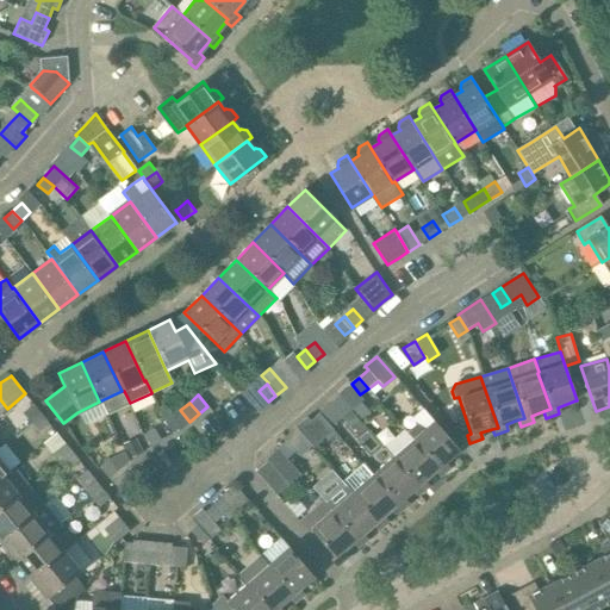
[(30,422),(41,412),(33,404),(23,412),(30,422)]
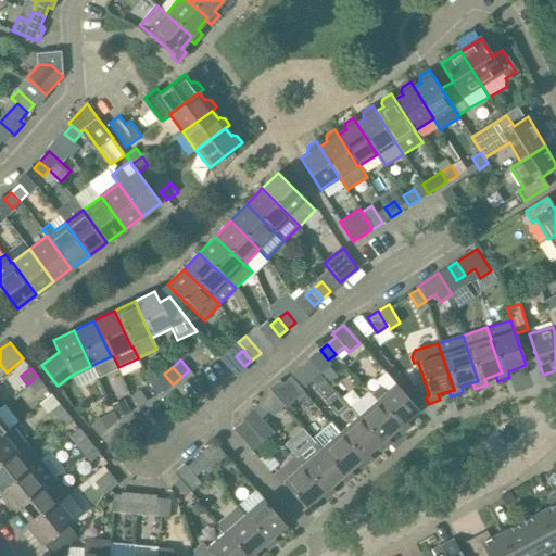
[(299,369),(289,377),(299,387),(307,379),(299,369)]
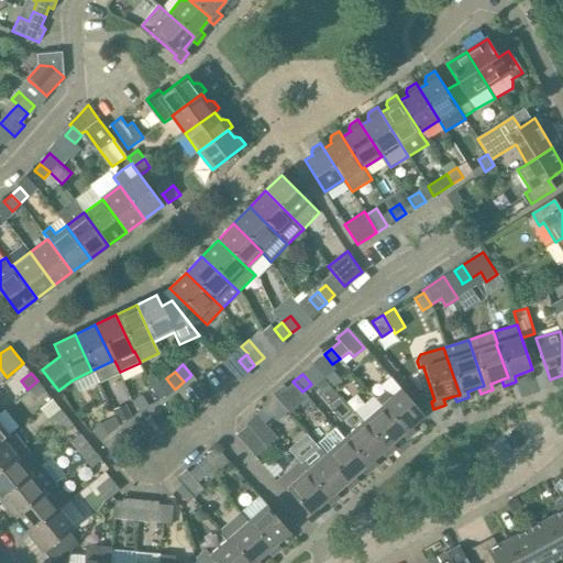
[(44,389),(37,381),(28,389),(34,398),(44,389)]
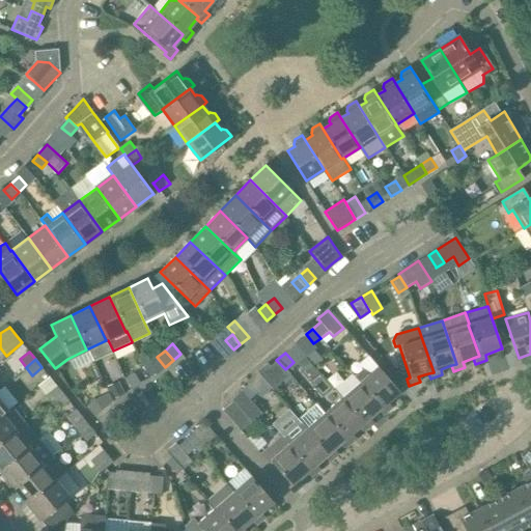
[(158,370),(151,359),(142,366),(149,376),(158,370)]
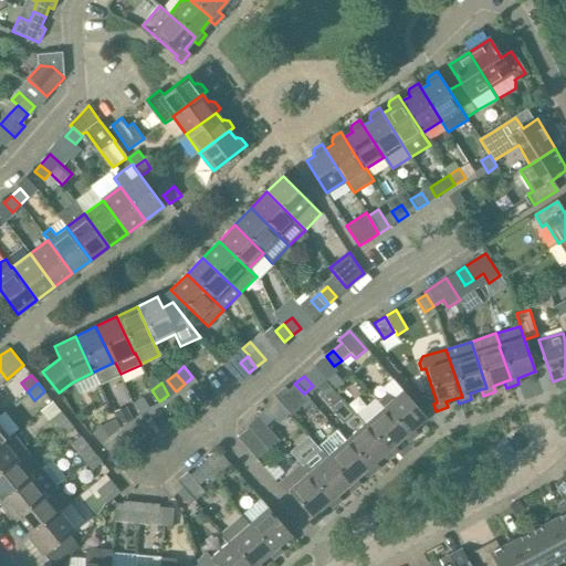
[(285,387),(273,397),(289,415),(290,416),(307,398),(304,394),(294,384),(287,389),(285,387)]
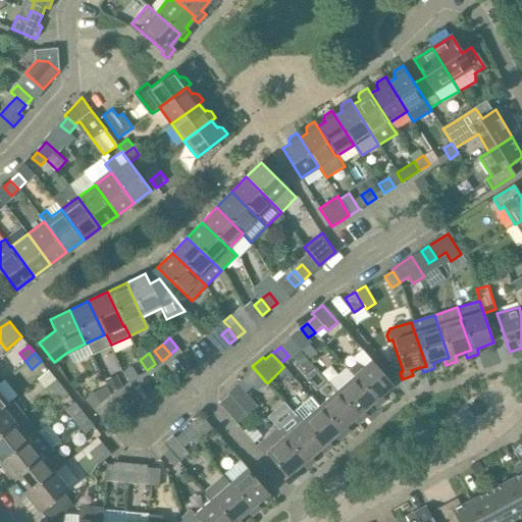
[(375,402),(372,404),(375,409),(384,401),(380,397),(393,385),(371,361),(362,368),(357,363),(349,370),(354,375),(353,376),(375,402)]
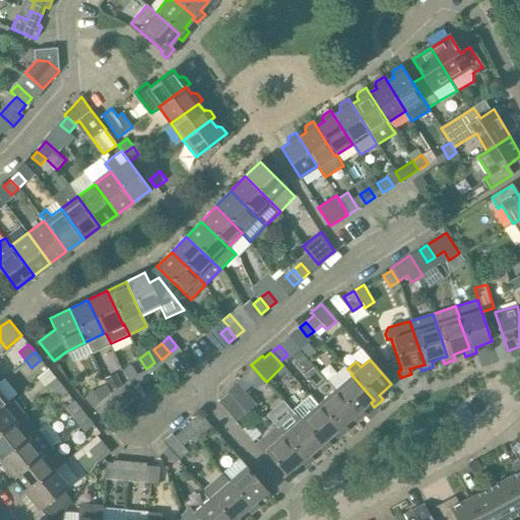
[(137,375),(130,364),(122,370),(129,380),(137,375)]
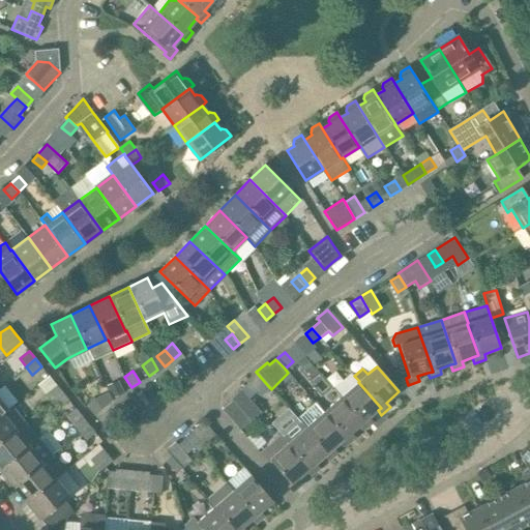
[(248,382),(239,389),(248,400),(257,392),(261,396),(270,388),(256,372),(246,380),(248,382)]
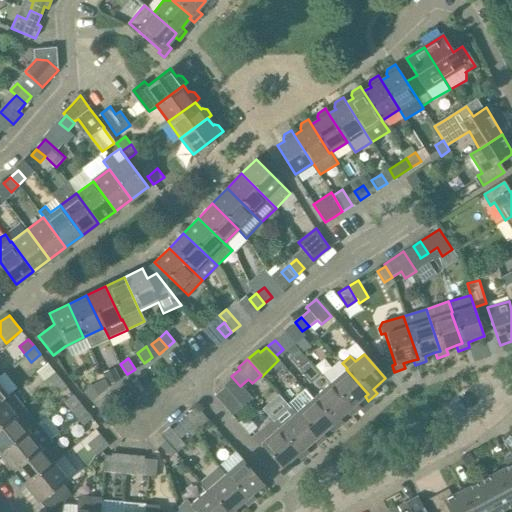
[(368,394),(346,369),(329,384),(350,409),(347,411),(351,416),(360,408),(356,404),(365,396),(368,394)]
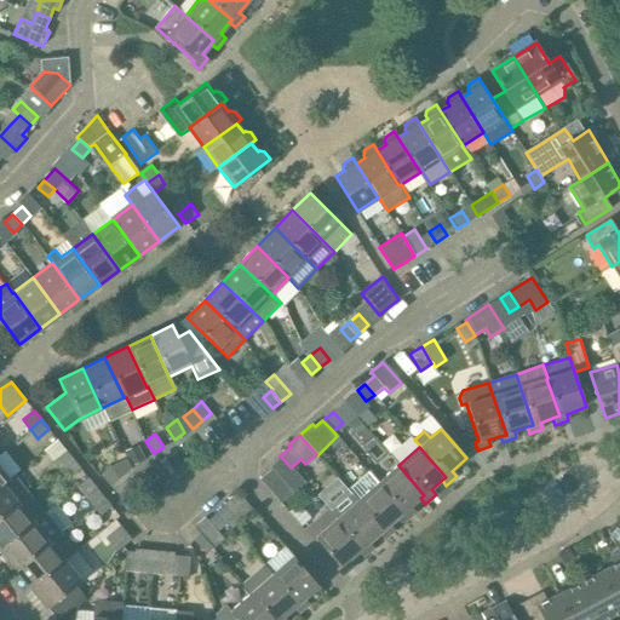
[(61,468),(73,458),(65,448),(53,458),(61,468)]
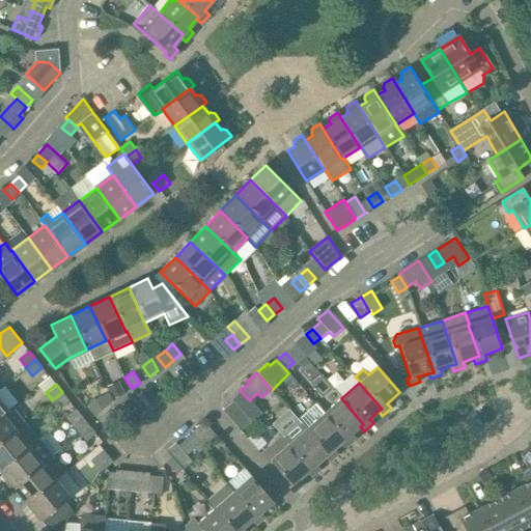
[(240,408),(249,400),(240,390),(232,395),(235,398),(233,400),(223,410),(241,430),(251,421),(240,408)]
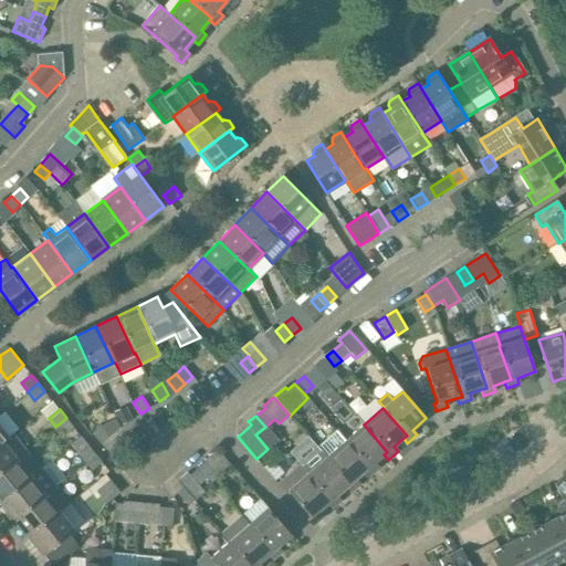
[(66,418),(55,427),(62,435),(73,427),(66,418)]
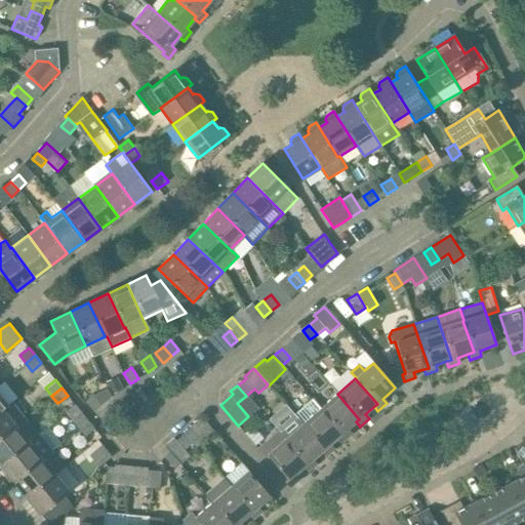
[(101,404),(93,394),(85,401),(93,410),(101,404)]
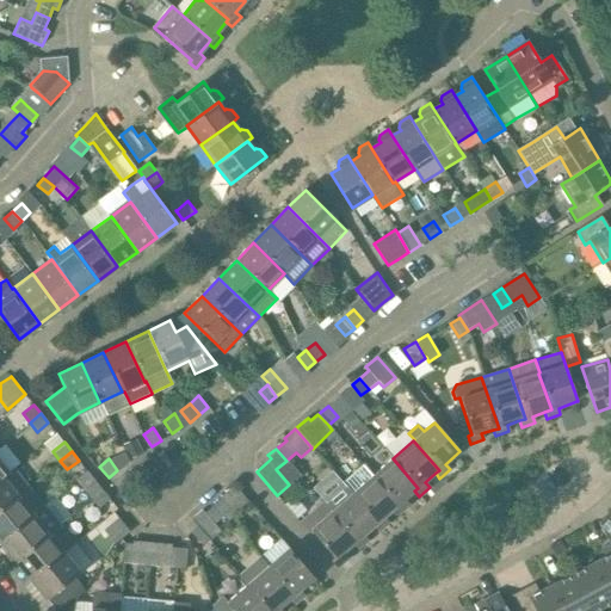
[(393,458),(372,476),(397,506),(394,508),(399,514),(409,505),(405,500),(414,491),(418,488),(393,458)]
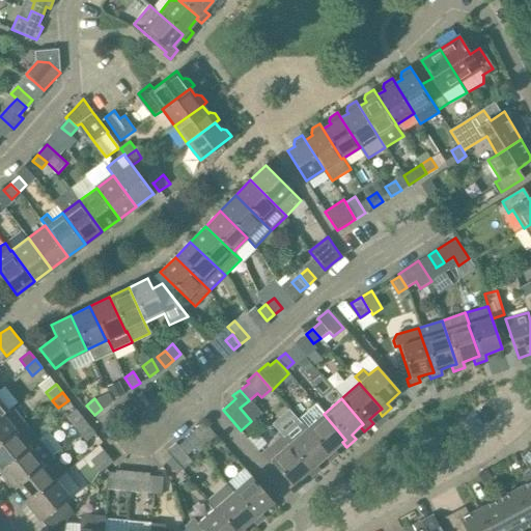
[(334,450),(342,442),(345,440),(324,414),(315,404),(298,419),(300,422),(299,422),(328,455),(325,458),(329,463),(337,454),(334,450)]
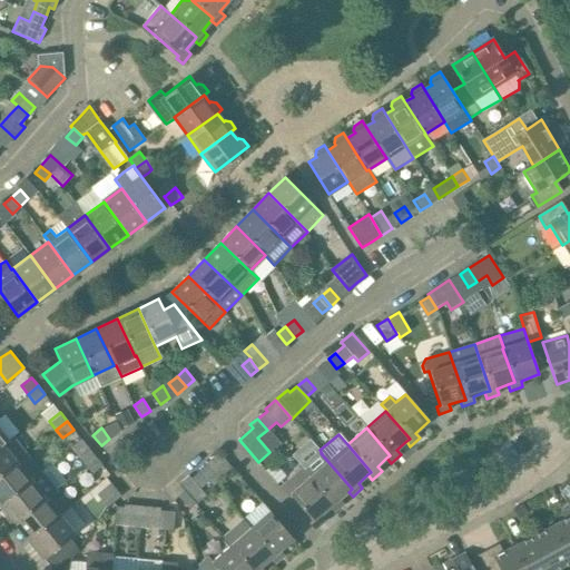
[(0,474),(27,453),(13,436),(9,440),(8,439),(0,445),(0,474)]
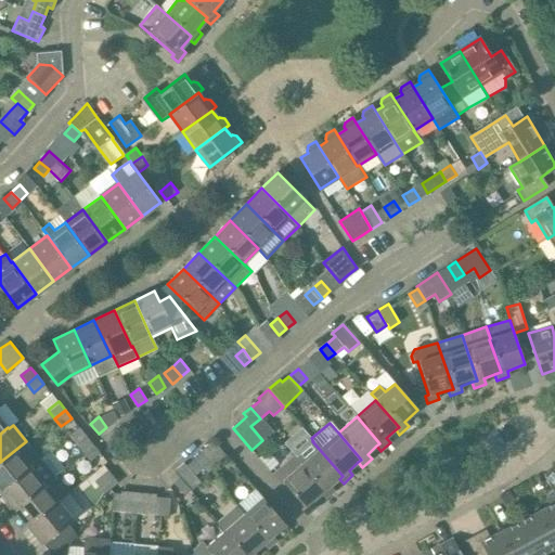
[(80,427),(69,436),(76,443),(82,452),(93,443),(90,440),(87,436),(80,427)]
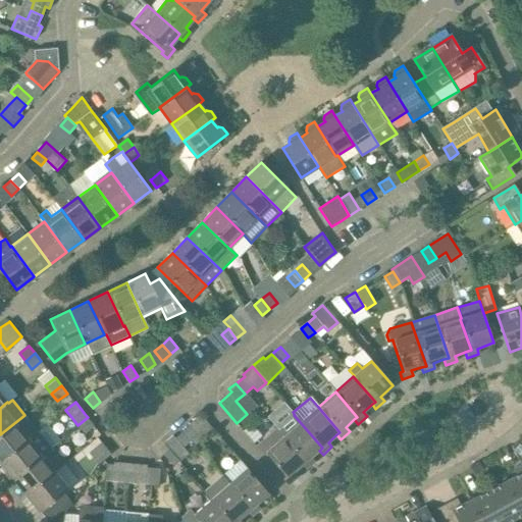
[(38,431),(24,415),(0,434),(0,462),(38,431)]
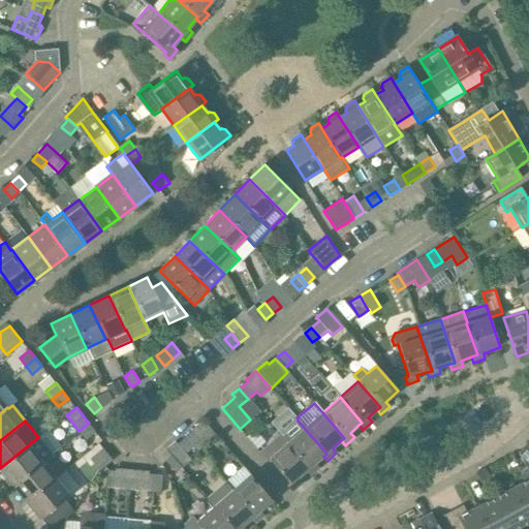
[(309,469),(305,472),(309,476),(318,469),(314,464),(323,457),(327,454),(298,421),(280,436),(309,469)]
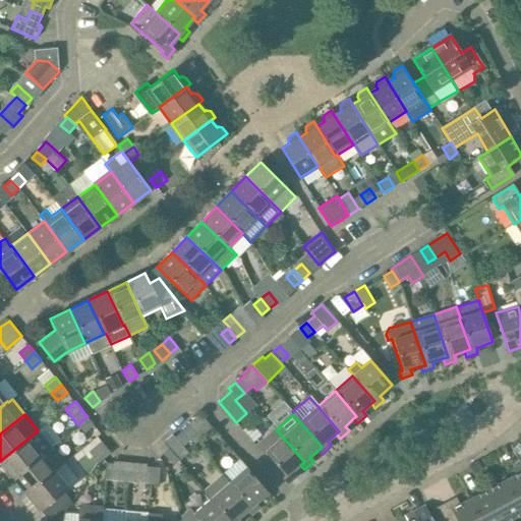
[(88,416),(77,424),(84,432),(95,424),(88,416)]
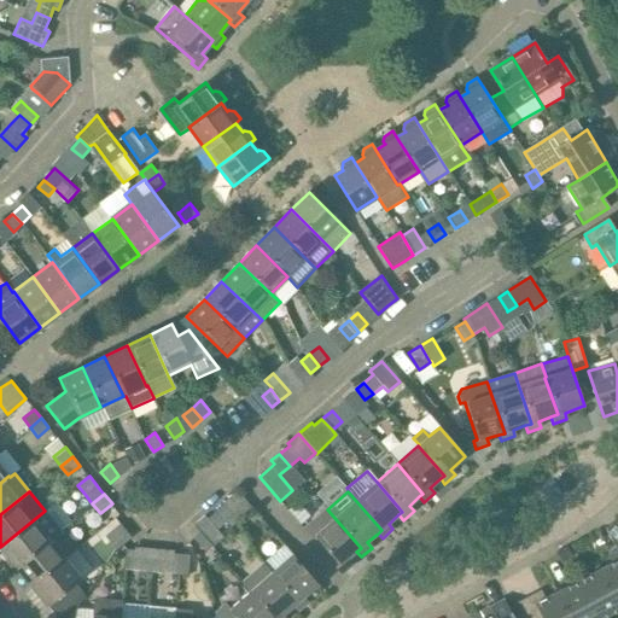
[(215,511),(225,523),(235,513),(226,502),(215,511)]
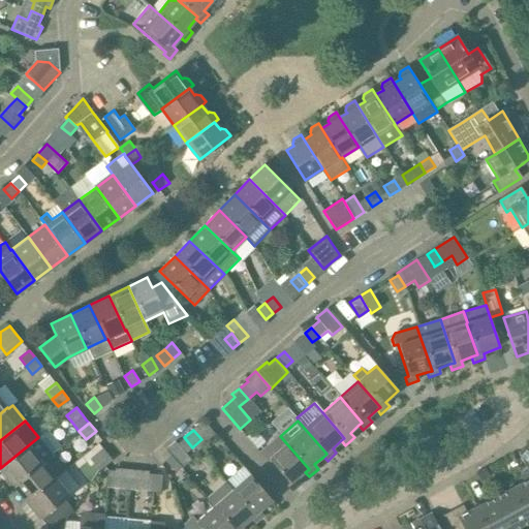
[(262,452),(259,455),(268,464),(271,461),(290,484),(289,485),(287,487),(291,492),(293,490),(300,484),(297,480),(305,472),(309,469),(280,436),(262,452)]
